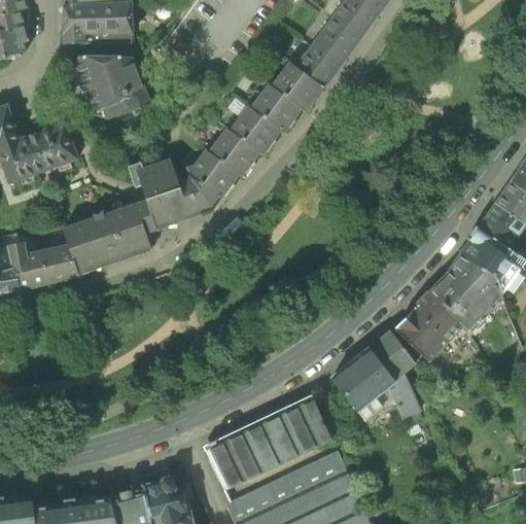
[(0,0),(0,31),(24,25),(26,24),(27,24),(26,0),(0,0)]
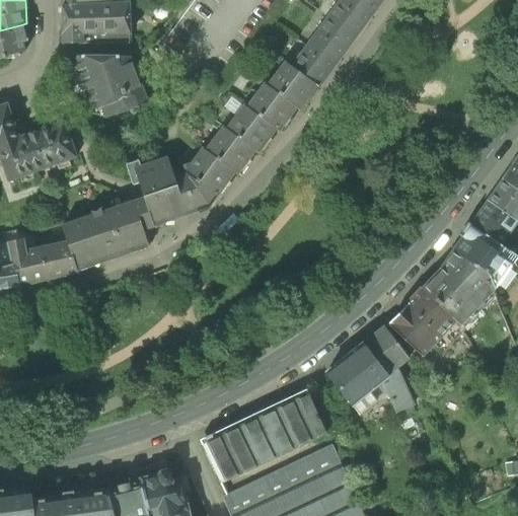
[(119,0),(119,1),(61,4),(62,43),(79,43),(79,33),(131,33),(131,0),(139,0),(119,0)]
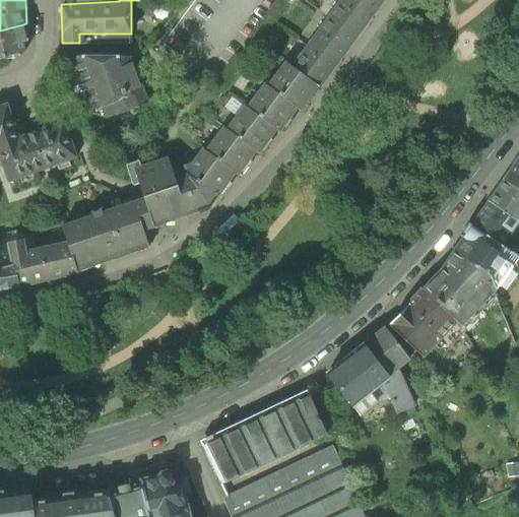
[(357,35),(377,6),(368,0),(339,0),(329,14),(357,35)]
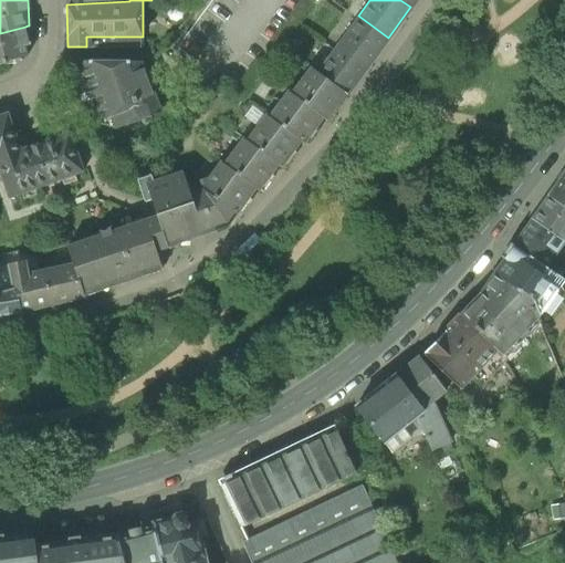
[(318,69),(317,71),(346,93),(347,93),(388,38),(358,16),(318,69)]
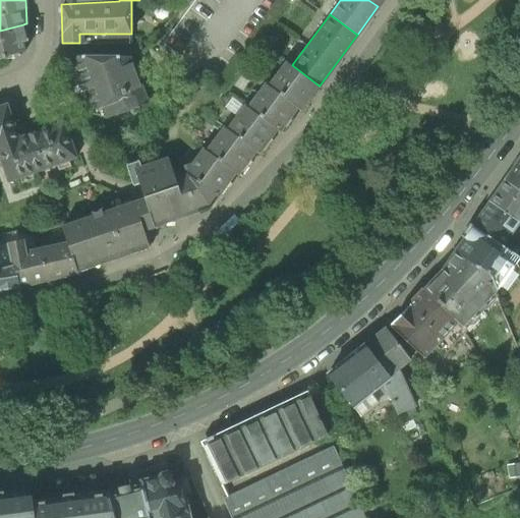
[(0,58),(7,57),(6,55),(24,50),(22,41),(26,40),(23,24),(0,31),(0,58)]
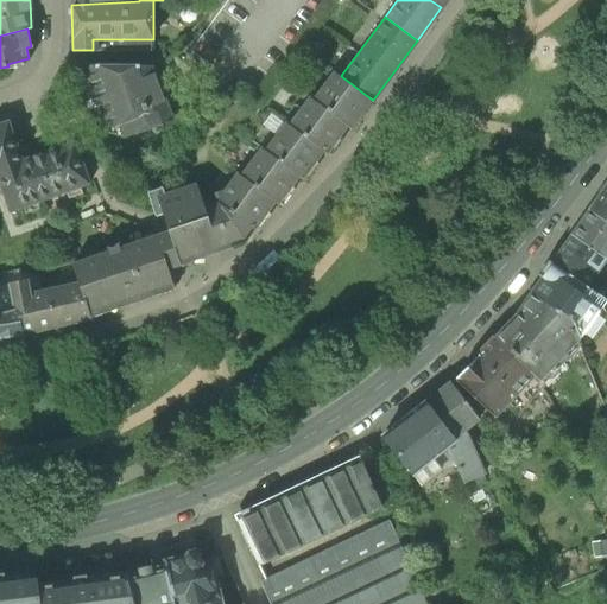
[(119,124),(124,137),(155,125),(153,122),(160,119),(162,122),(174,119),(153,64),(127,64),(127,65),(114,71),(111,64),(90,64),(78,69),(89,100),(92,99),(97,96),(100,103),(94,106),(102,129),(119,124)]
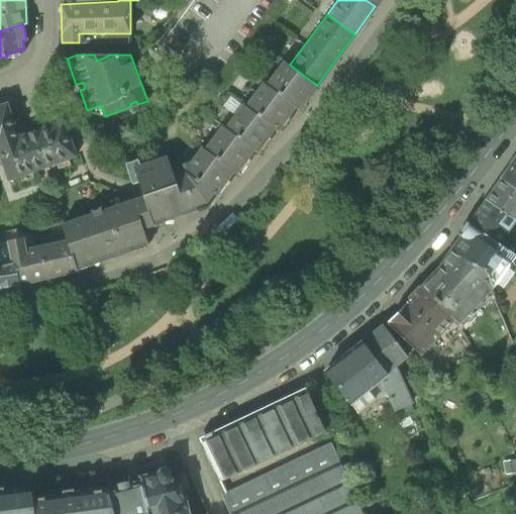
[(284,60),(266,83),(295,107),(298,109),(316,85),(290,65),(284,60)]
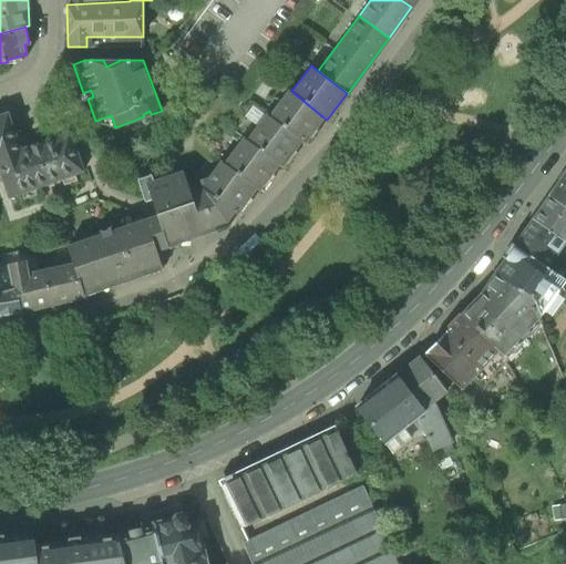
[(288,89),(269,115),(301,141),(305,143),(323,118),(291,91),(288,89)]
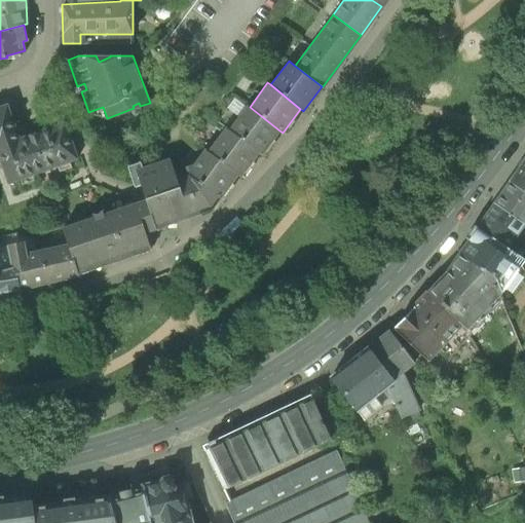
[(0,158),(8,182),(76,157),(64,121),(19,138),(6,104),(0,106),(0,158)]
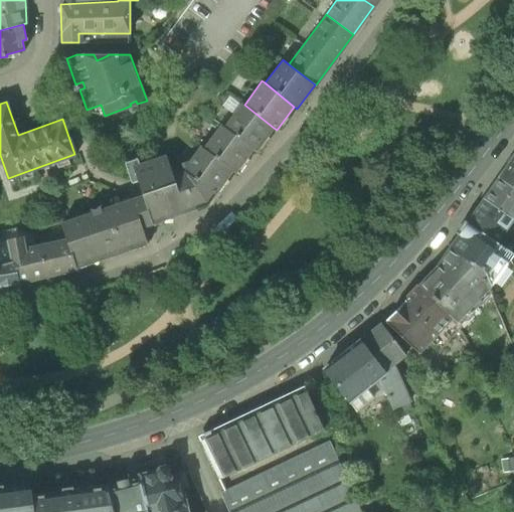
[(241,103),(224,126),(253,149),(257,151),(274,128),(244,105),(241,103)]
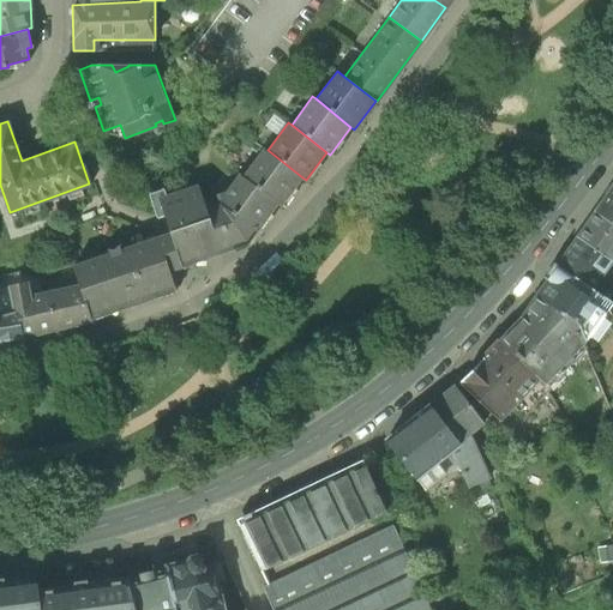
[(264,148),(244,175),(278,203),(282,205),(302,177),(268,150),(264,148)]
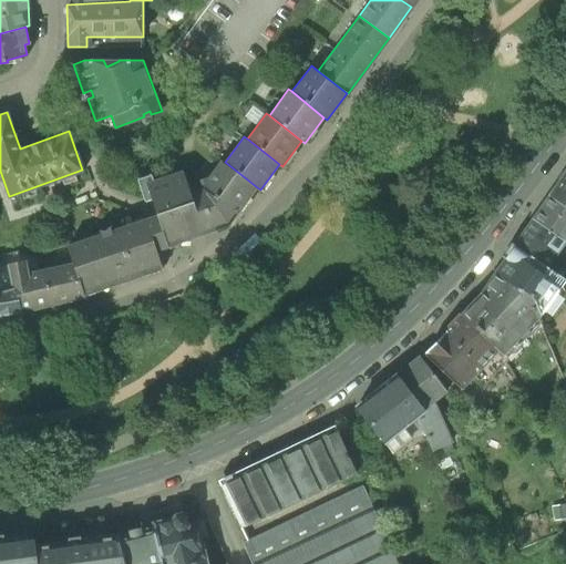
[(201,180),(203,188),(233,209),(238,214),(257,187),(225,162),(222,160),(208,177),(201,180)]
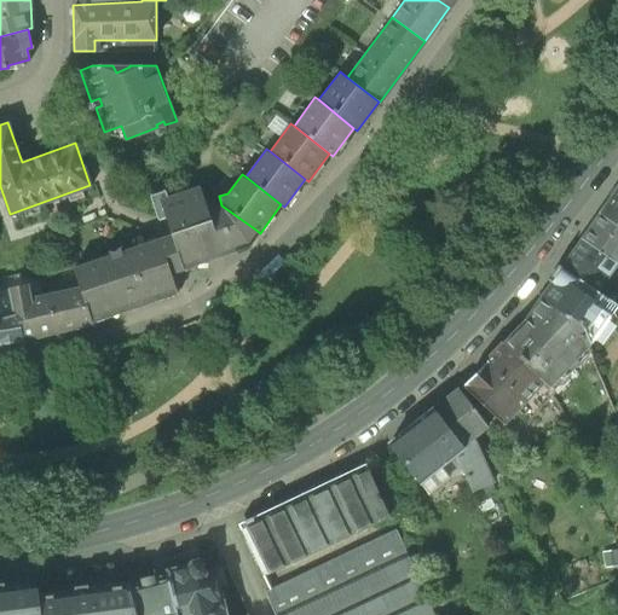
[(599,212),(617,224),(617,183),(611,193),(599,212)]
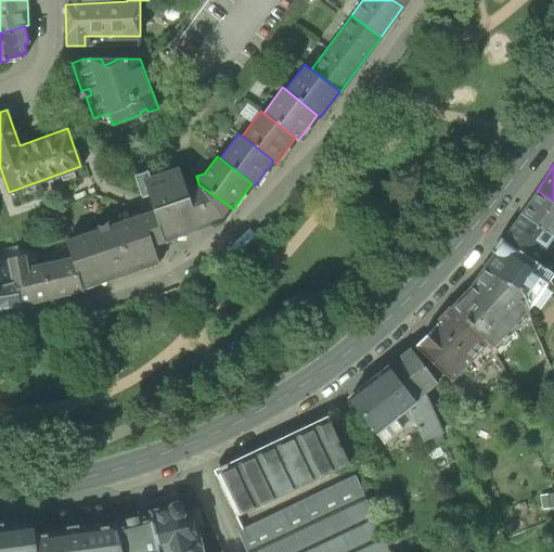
[(221,216),(228,205),(198,184),(185,189),(178,167),(149,177),(143,178),(149,194),(154,209),(165,241),(210,225),(211,225),(210,220),(221,217),(221,216)]
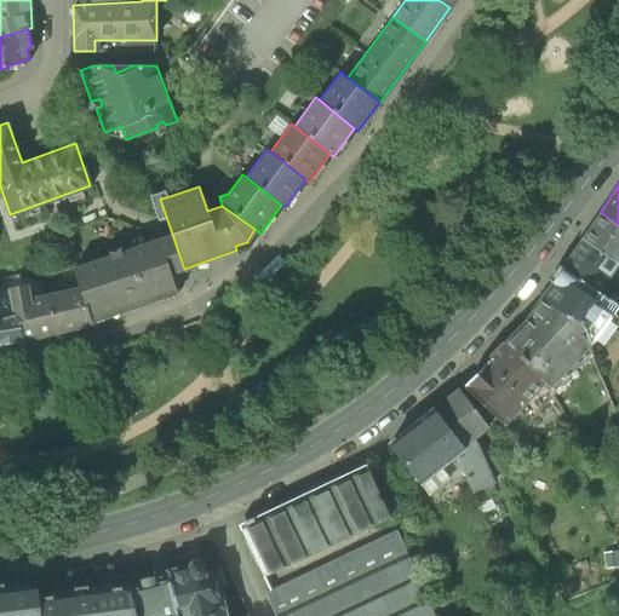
[(159,219),(166,217),(160,199),(166,197),(164,189),(150,193),(159,219)]
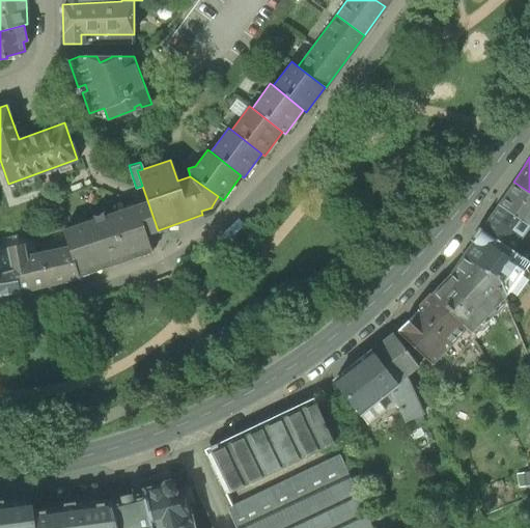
[(529,225),(529,222),(529,192),(513,182),(498,203),(529,225)]
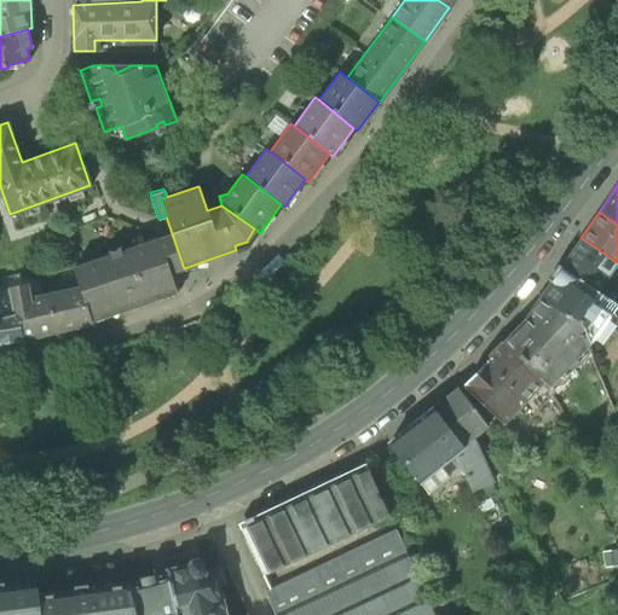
[(249,247),(260,233),(254,228),(247,241),(247,242),(235,245),(236,250),(235,250),(236,253),(249,248),(249,247)]
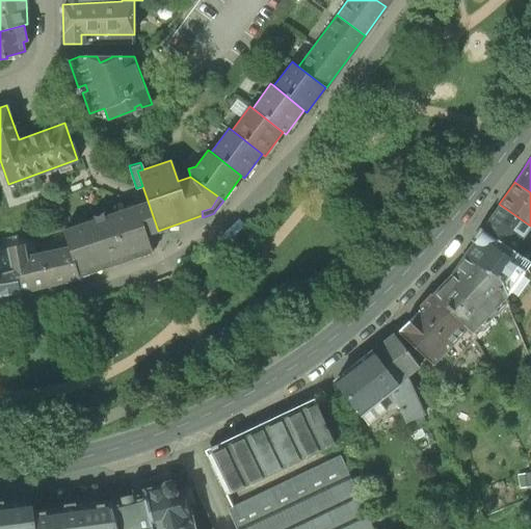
[(141,203),(136,205),(145,235),(152,233),(158,231),(148,201),(141,203)]
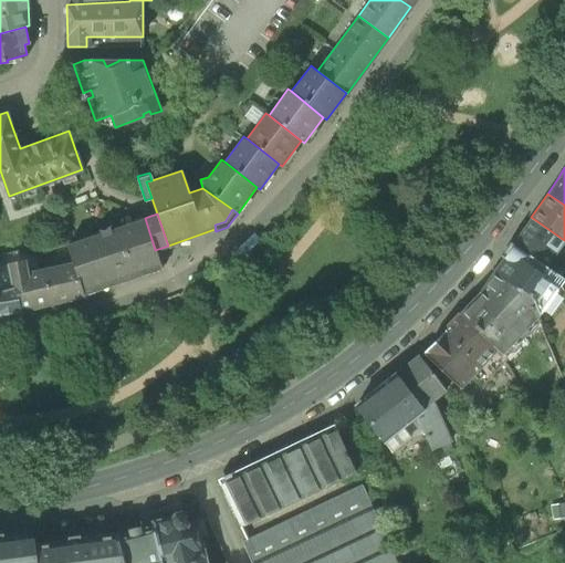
[(66,244),(73,262),(83,294),(128,280),(149,273),(161,269),(160,267),(155,250),(145,218),(143,219),(139,216),(134,221),(112,229),(110,225),(106,228),(102,229),(97,229),(100,233),(82,239),(77,237),(73,242),(66,244)]
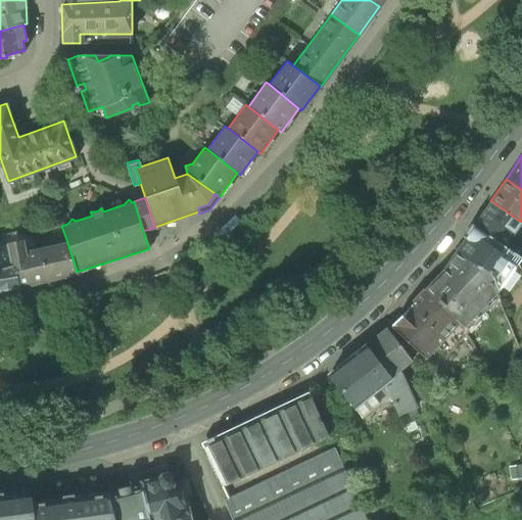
[(505,244),(521,222),(490,200),(474,225),(505,245),(505,244)]
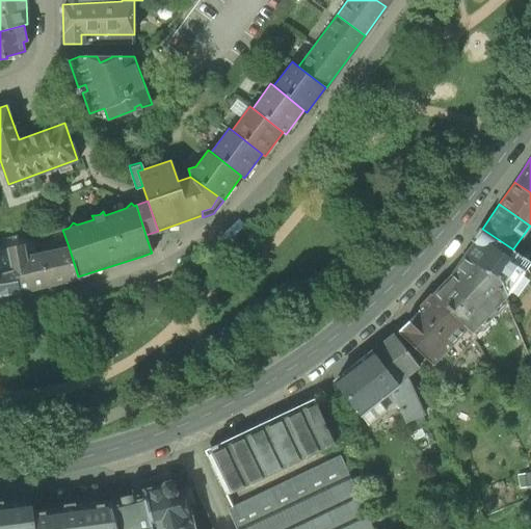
[(530,261),(513,249),(482,229),(479,227),(470,239),(473,242),(465,255),(499,278),(505,293),(506,295),(509,291),(518,291),(530,273),(527,267),(530,261)]
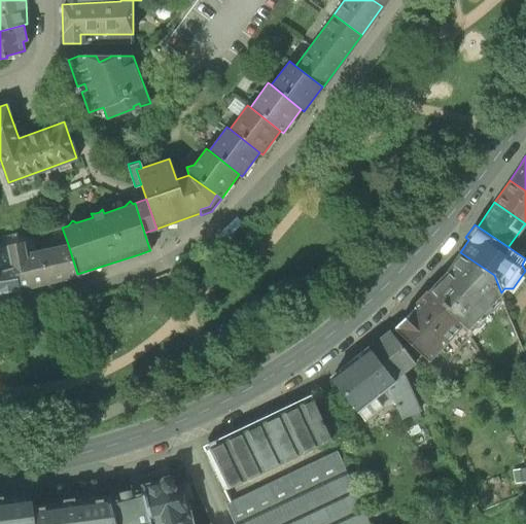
[(20,288),(48,282),(40,250),(25,254),(22,242),(9,245),(12,254),(15,268),(13,268),(20,288)]
